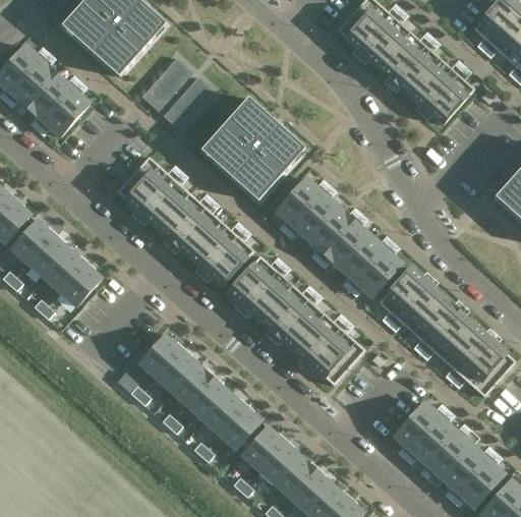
[(85,0),(64,24),(120,74),(167,22),(141,0),(85,0)]
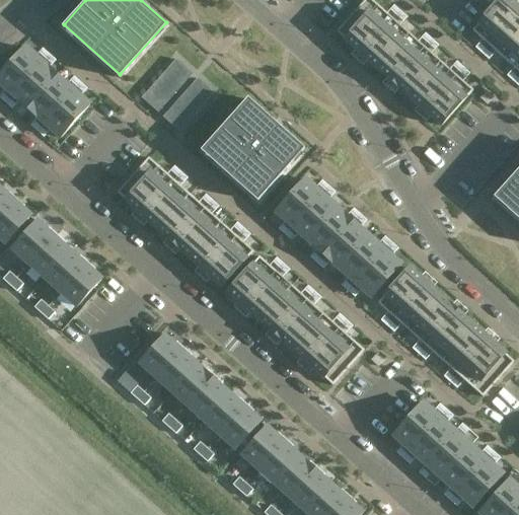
[(362,51),(393,15),(377,0),(371,6),(366,12),(361,18),(356,24),(351,29),(346,35),(362,51)]
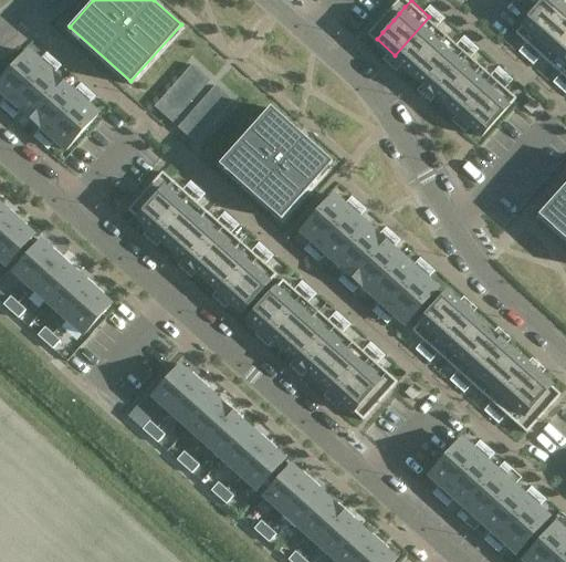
[(405,7),(397,0),(395,0),(390,6),(399,13),(405,7)]
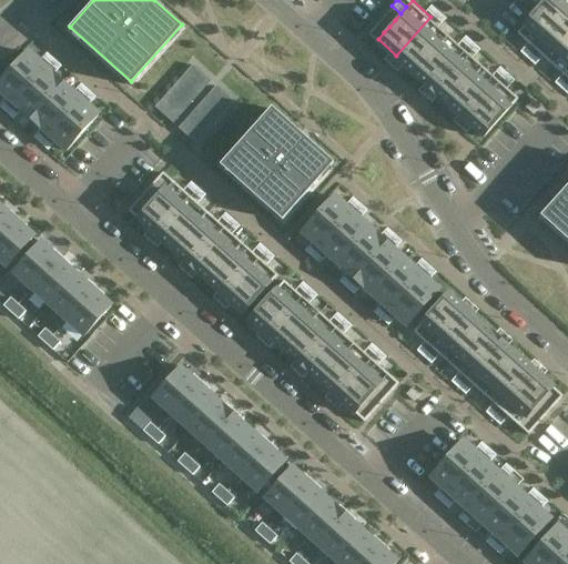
[(536,46),(567,9),(567,6),(560,0),(544,0),(517,30),(536,46)]
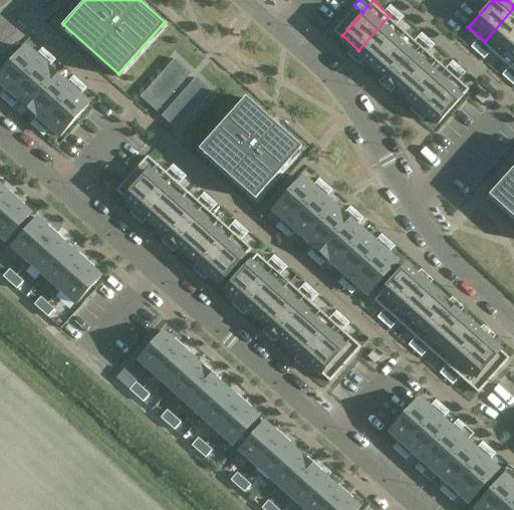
[(362,12),(354,5),(349,10),(357,18),(362,12)]
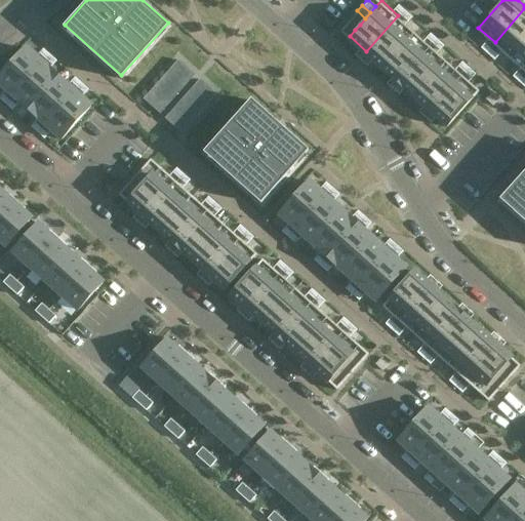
[(511,56),(524,40),(524,8),(495,42),(511,56)]
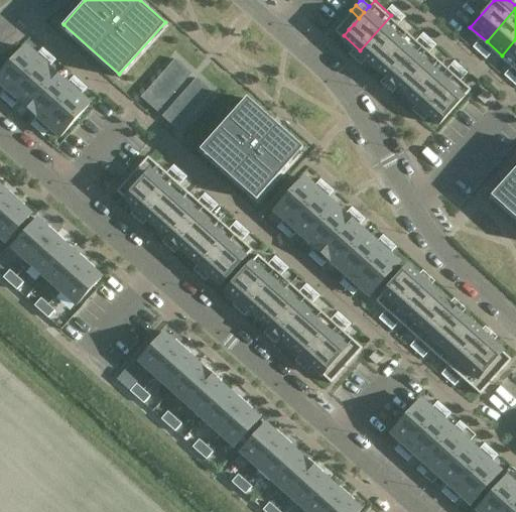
[(359,18),(351,10),(346,16),(354,24),(359,18)]
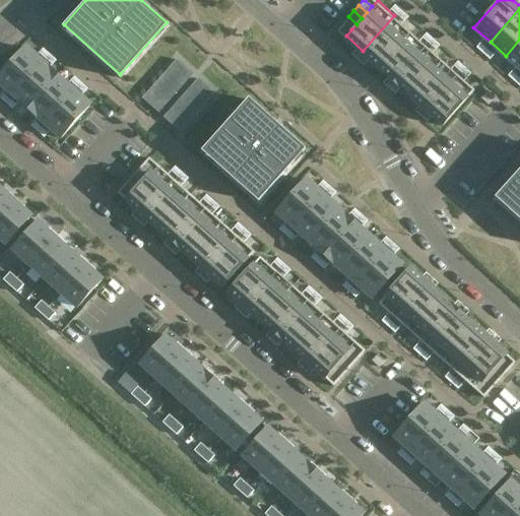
[(379,65),(410,29),(394,15),(363,51),(379,65)]
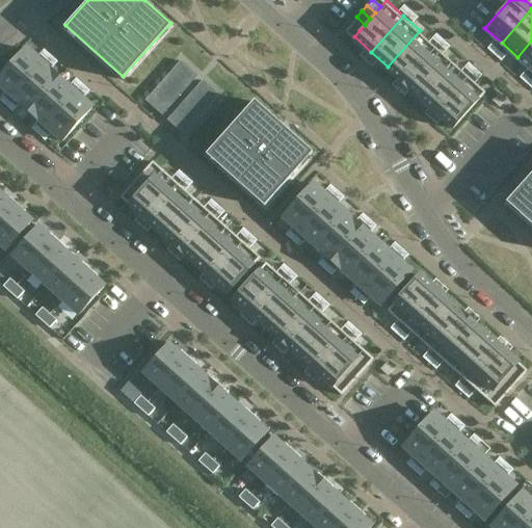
[(365,25),(356,17),(350,23),(360,30),(365,25)]
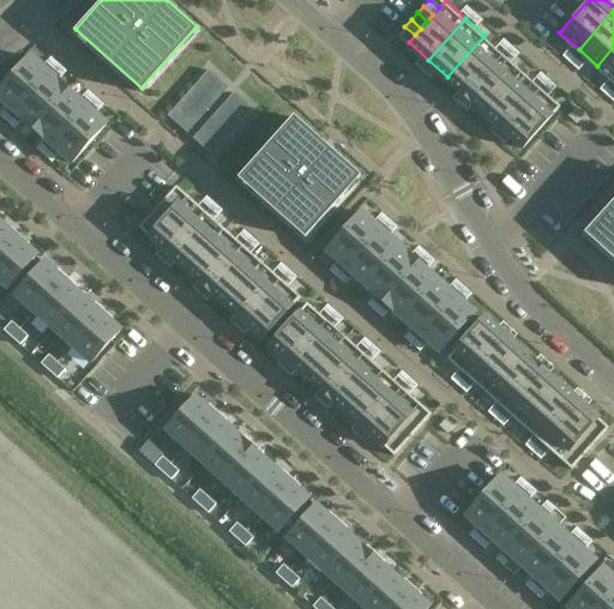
[(415,35),(404,26),(398,34),(409,42),(415,35)]
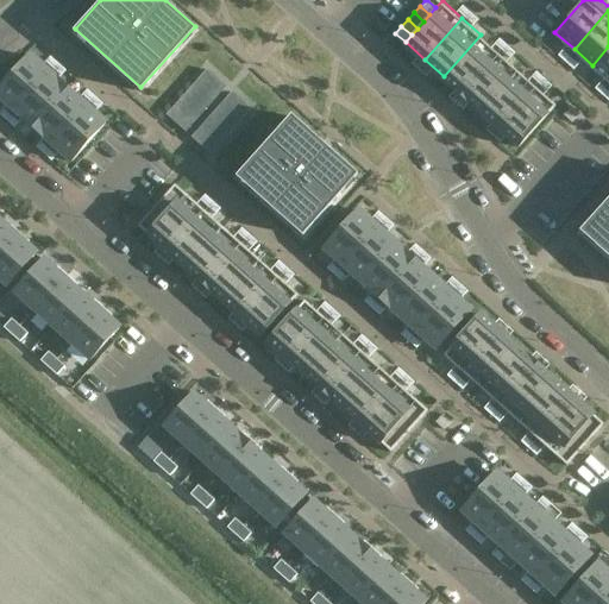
[(462,93),(498,51),(481,35),(444,76),(462,93)]
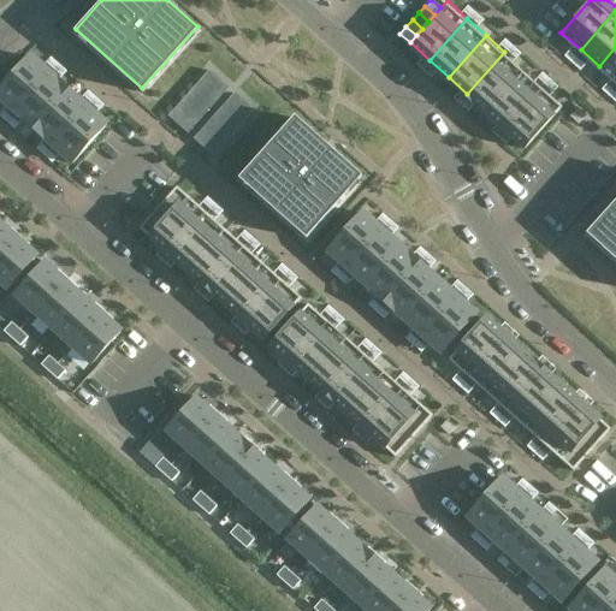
[(615,81),(615,47),(599,66),(615,81)]
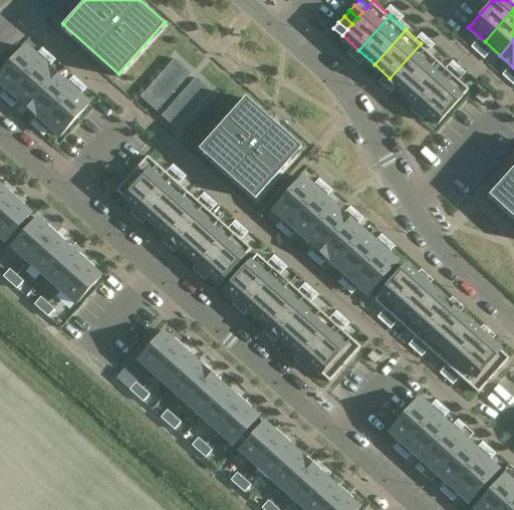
[(25,43),(11,59),(27,74),(41,58),(25,43)]
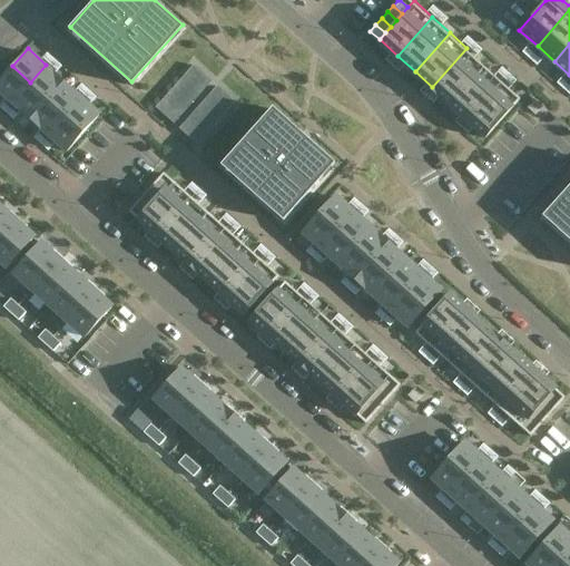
[(450,103),(484,64),(467,48),(432,87),(450,103)]
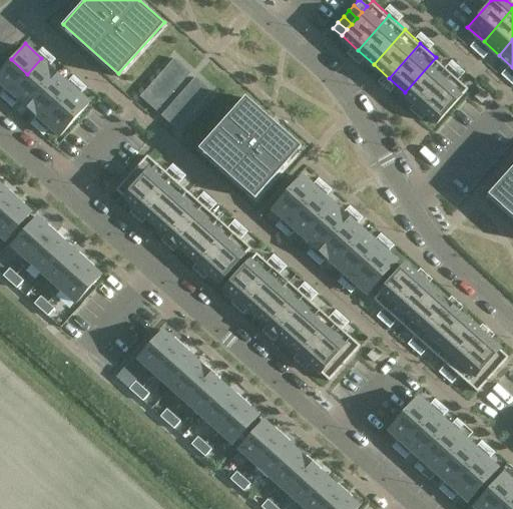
[(182,62),(174,55),(168,61),(176,69),(182,62)]
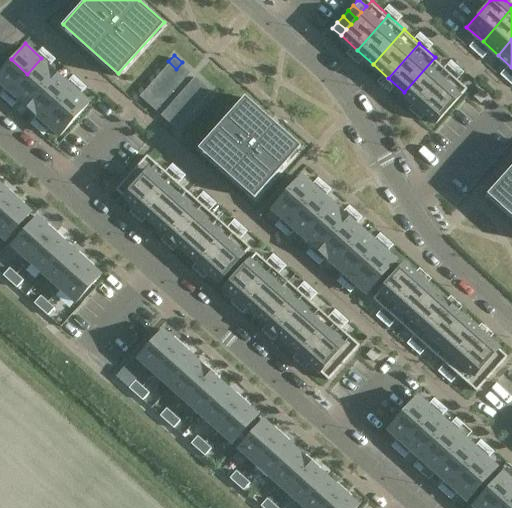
[(419,106),(450,71),(435,57),(404,92),(419,106)]
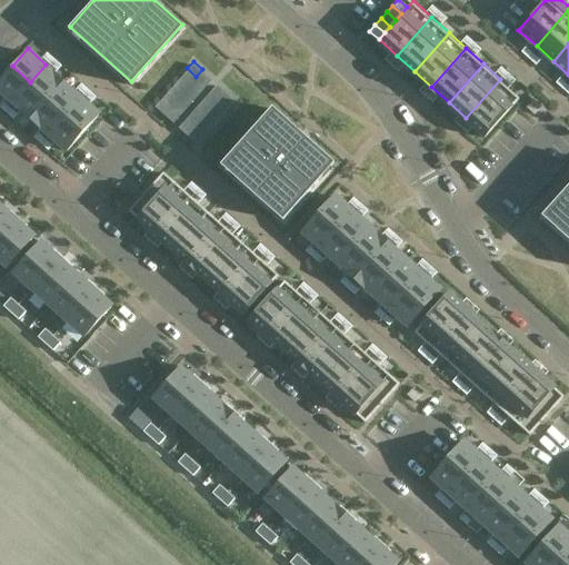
[(63,80),(46,65),(30,82),(47,98),(63,80)]
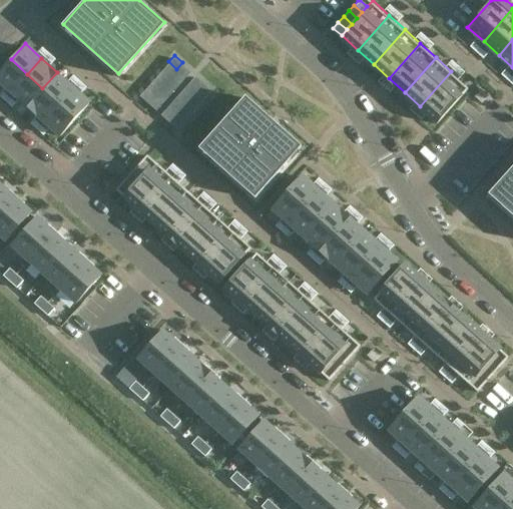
[(11,59),(0,71),(0,78),(13,90),(27,74),(11,59)]
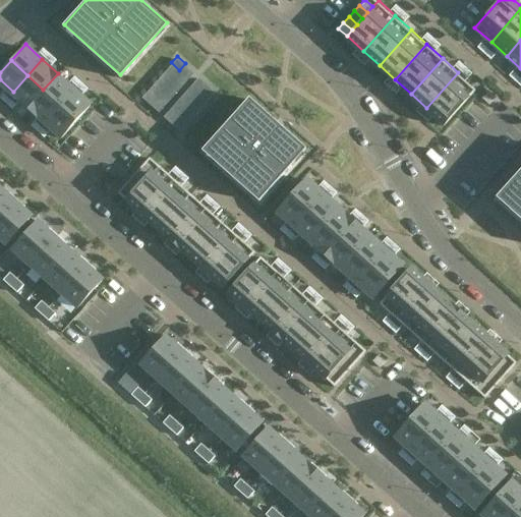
[(179,70),(171,62),(166,69),(174,76),(179,70)]
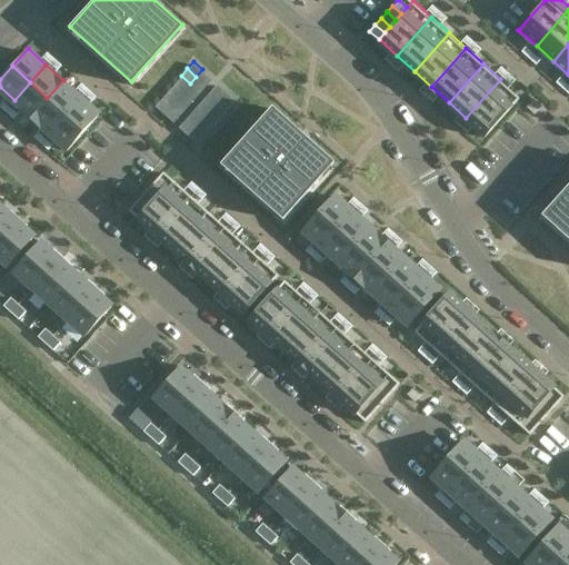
[(211,77),(202,69),(196,77),(205,85),(211,77)]
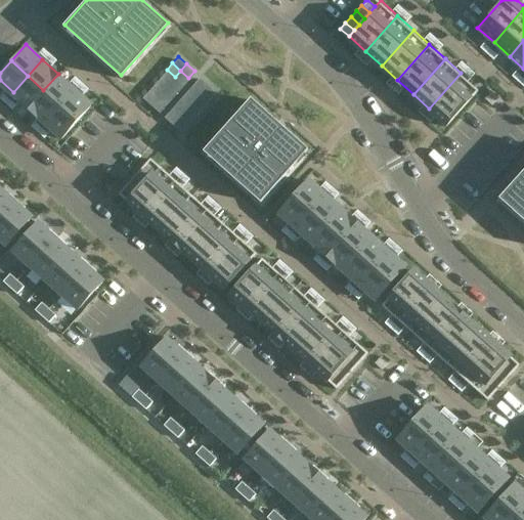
[(175,77),(167,70),(161,76),(169,83),(175,77)]
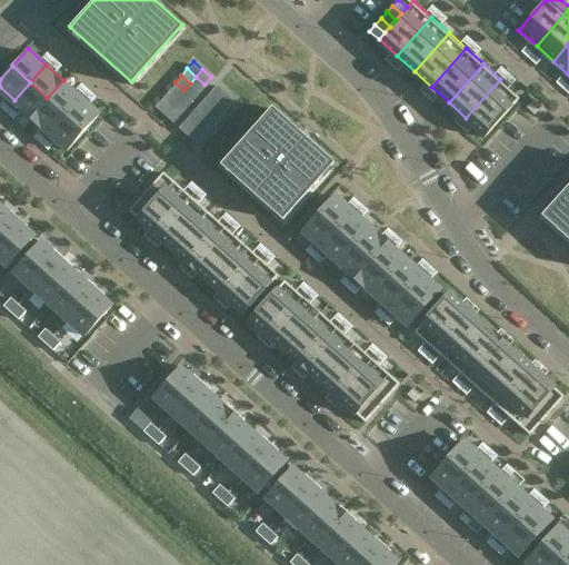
[(205,85),(196,77),(190,83),(199,91),(205,85)]
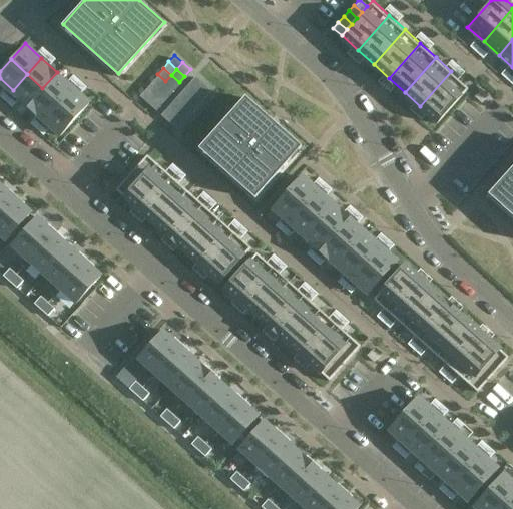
[(436,120),(468,85),(451,71),(420,106),(436,120)]
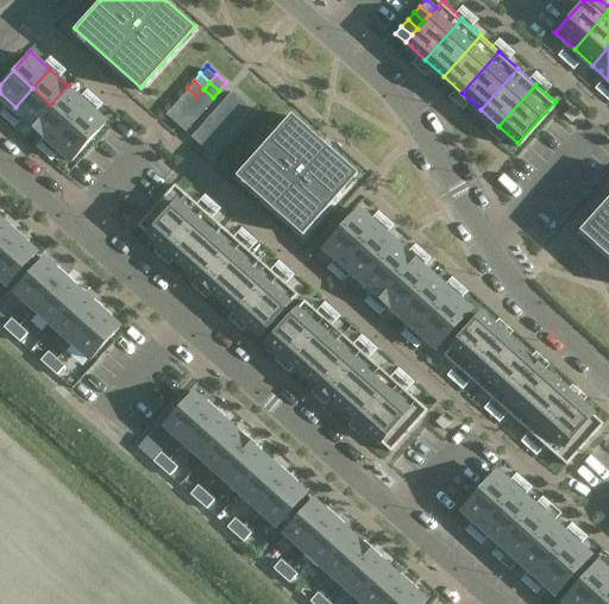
[(86,102),(68,86),(50,105),(69,121),(86,102)]
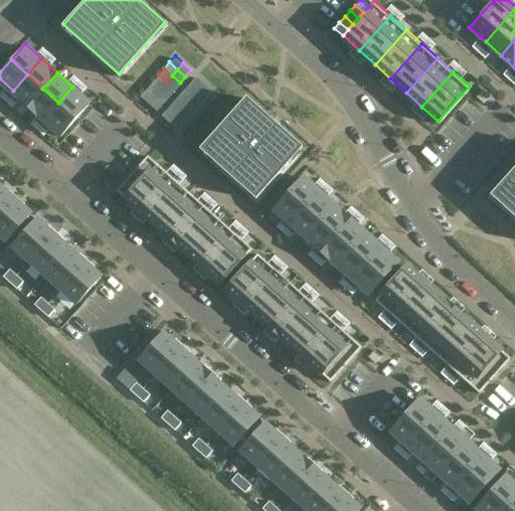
[(27,74),(13,91),(28,105),(42,89),(27,74)]
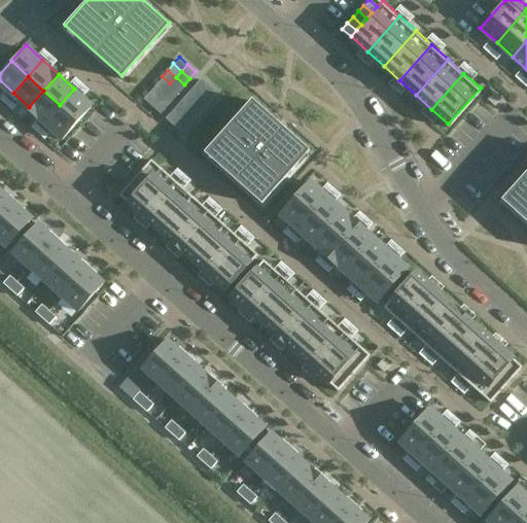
[(170,83),(162,76),(155,82),(164,90),(170,83)]
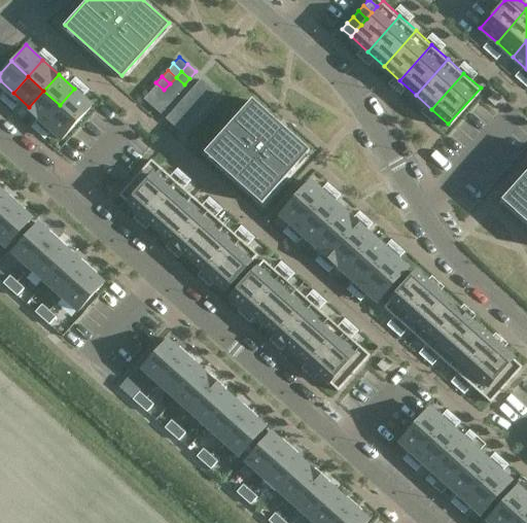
[(209,83),(201,76),(195,82),(203,90),(209,83)]
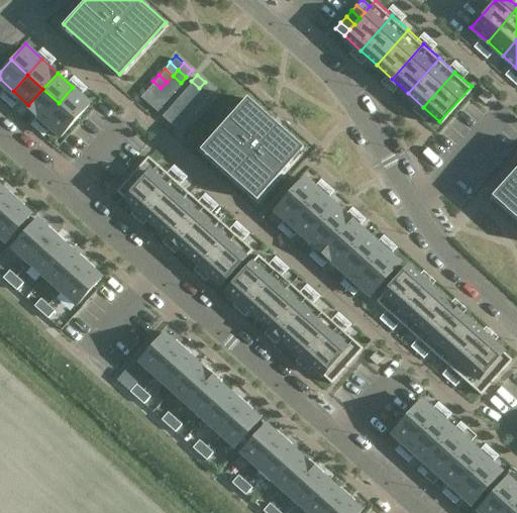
[(181,83),(173,76),(167,82),(175,89),(181,83)]
